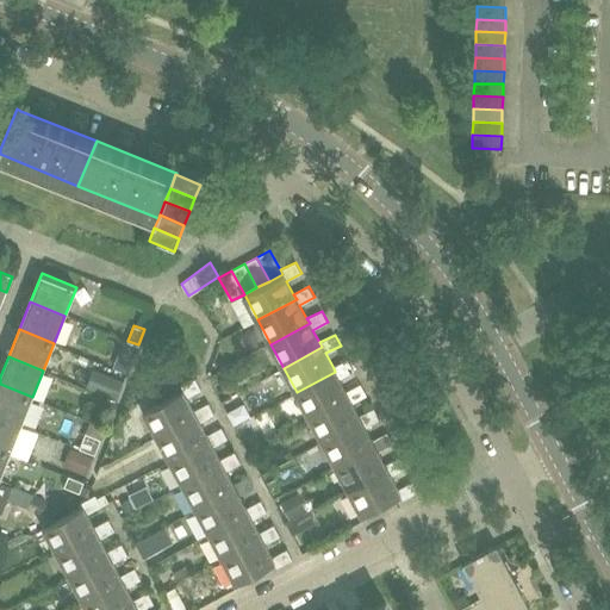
[(348,359),(334,368),(335,372),(297,392),(310,416),(348,396),(346,391),(338,378),(354,369),(348,359)]
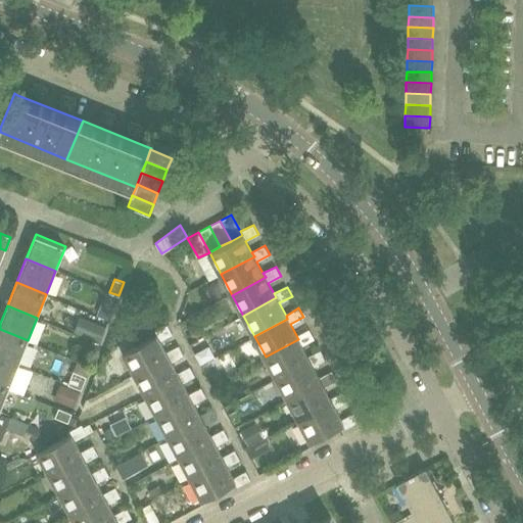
[(80,316),(74,332),(99,342),(105,326),(80,316)]
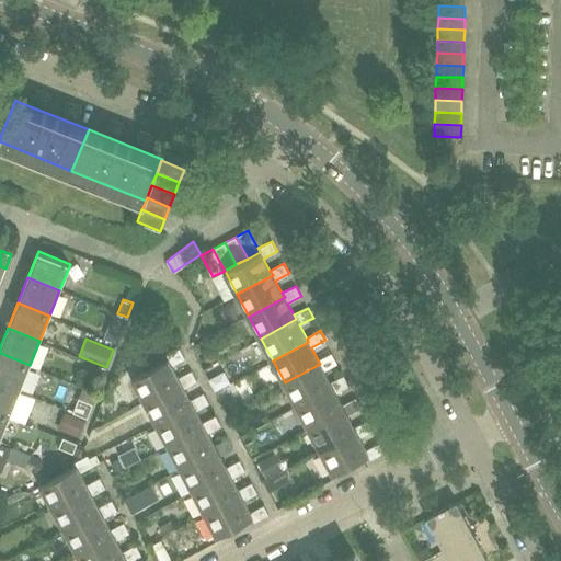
[(181,382),(179,378),(172,365),(185,357),(180,347),(165,355),(168,359),(133,378),(145,401),(181,382)]
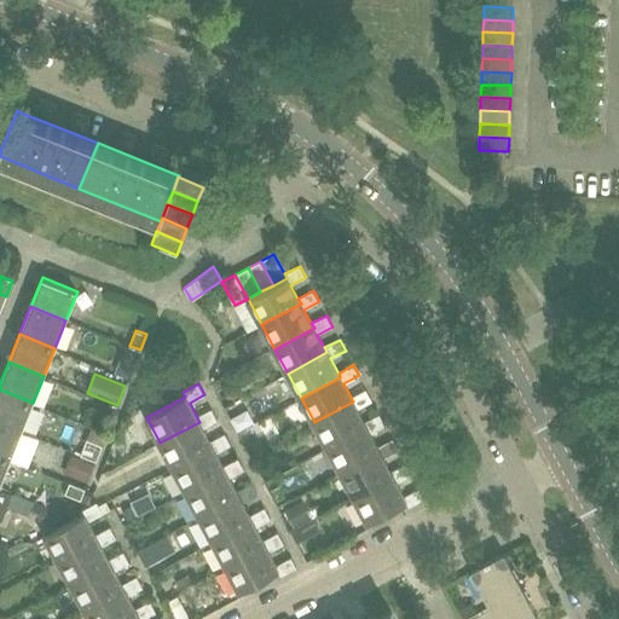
[(0,389),(0,422),(22,431),(33,403),(0,389)]
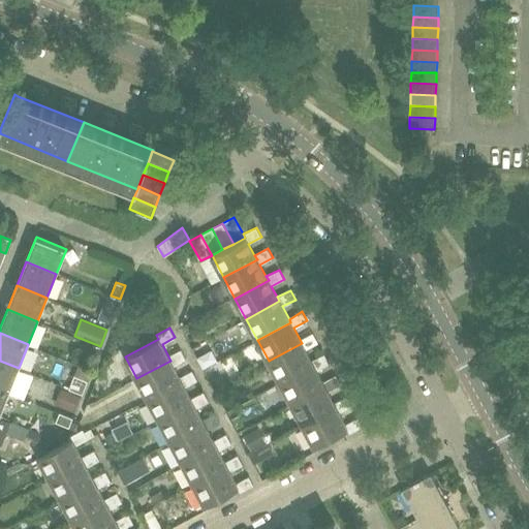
[(313,333),(300,339),(302,343),(269,361),(280,382),(313,364),(311,361),(305,349),(317,342),(313,333)]
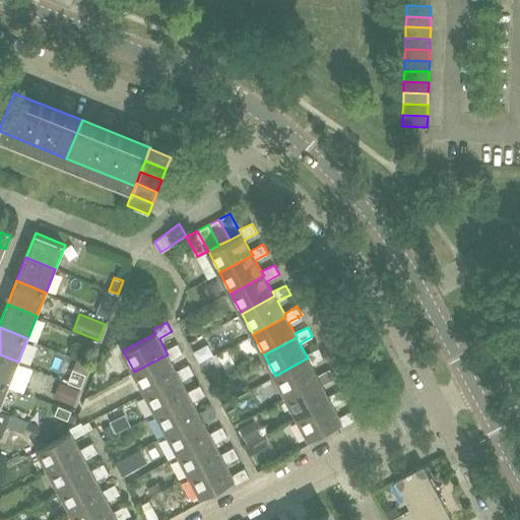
[(179,375),(176,371),(171,360),(183,352),(178,343),(166,350),(168,354),(134,372),(145,392),(179,375)]
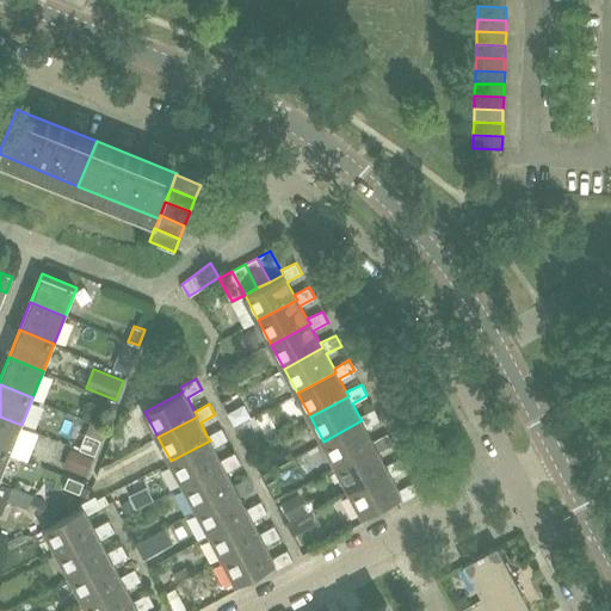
[(227,413),(234,426),(251,417),(244,403),(227,413)]
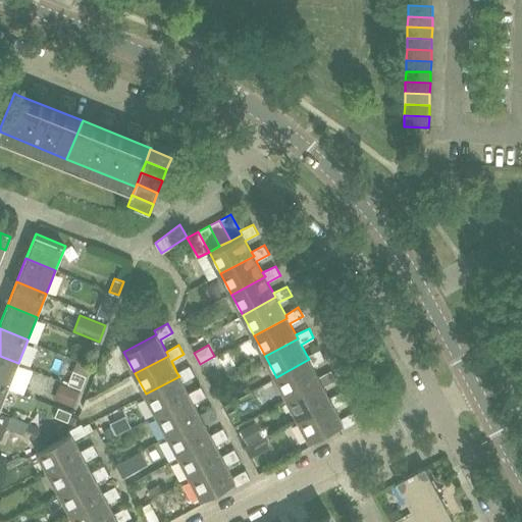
[(312,365),(325,359),(320,349),(307,356),(309,359),(276,377),(288,398),(320,380),(318,376),(312,365)]
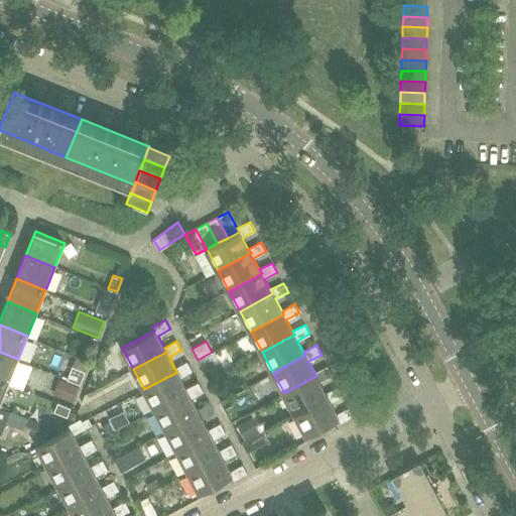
[(0,352),(0,378),(9,382),(18,359),(0,352)]
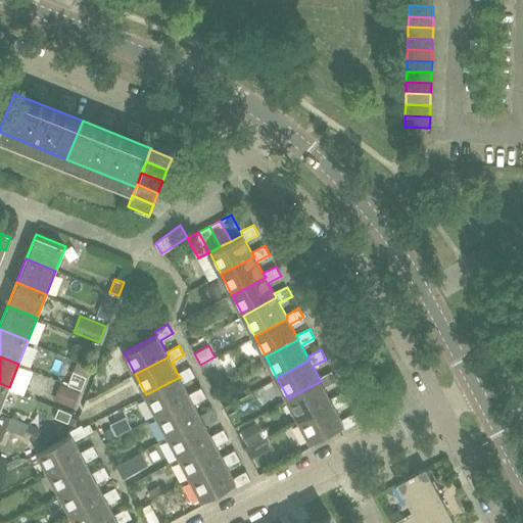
[(190,397),(188,393),(183,382),(195,375),(190,366),(177,373),(180,377),(146,394),(157,415),(190,397)]
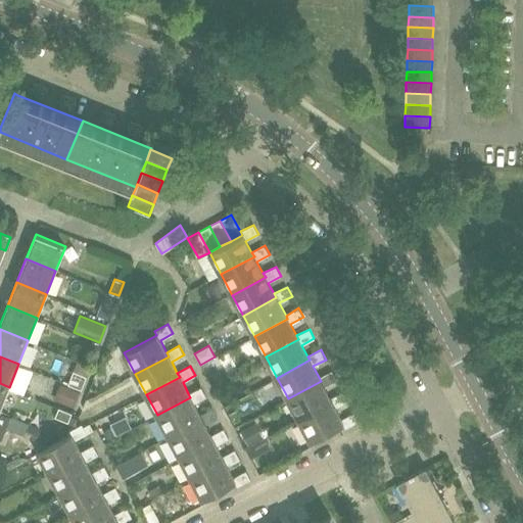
[(81,390),(87,376),(74,371),(67,385),(81,390)]
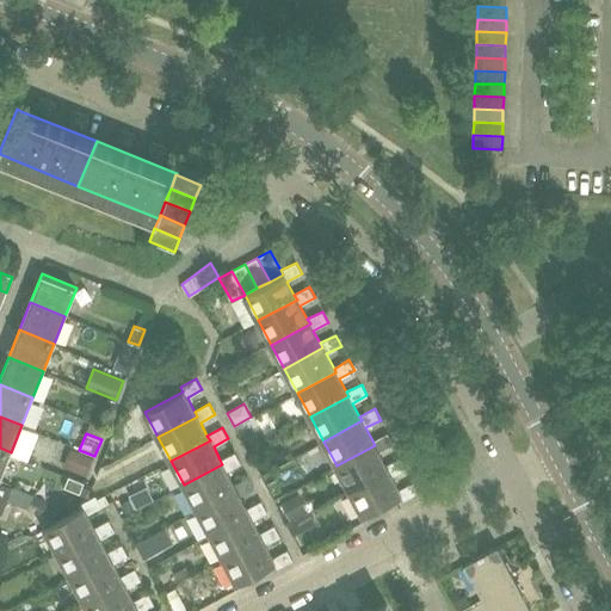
[(388,433),(372,440),(375,445),(337,466),(350,491),(388,469),(386,466),(378,452),(394,444),(388,433)]
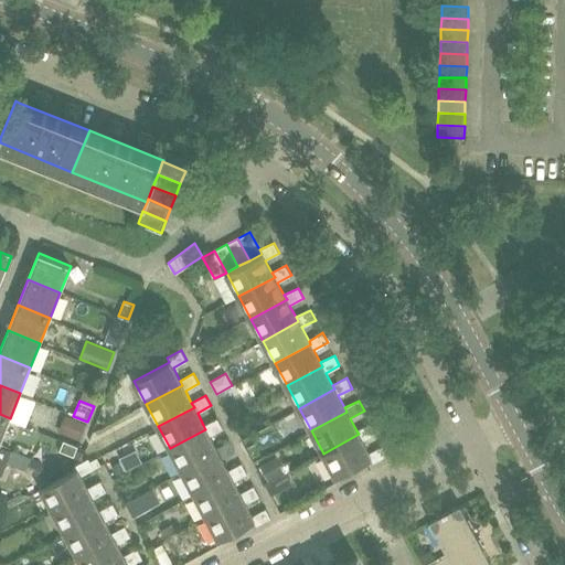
[(0,414),(0,441),(10,418),(0,414)]
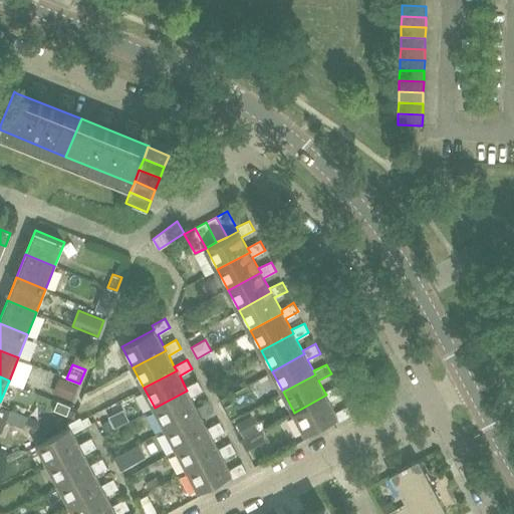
[(72,402),(78,386),(59,377),(53,394),(72,402)]
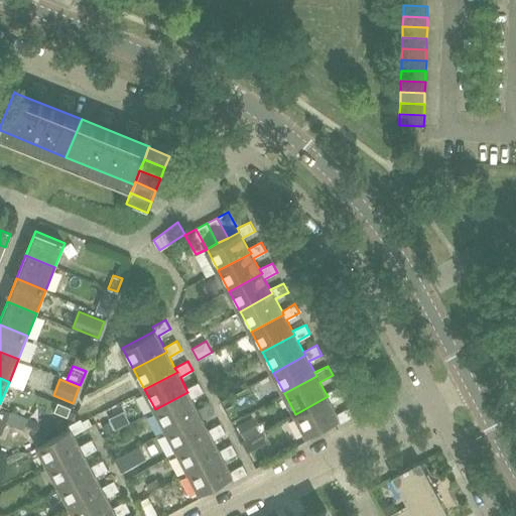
[(199,382),(185,388),(187,392),(155,409),(166,430),(199,412),(198,409),(190,398),(204,391),(199,382)]
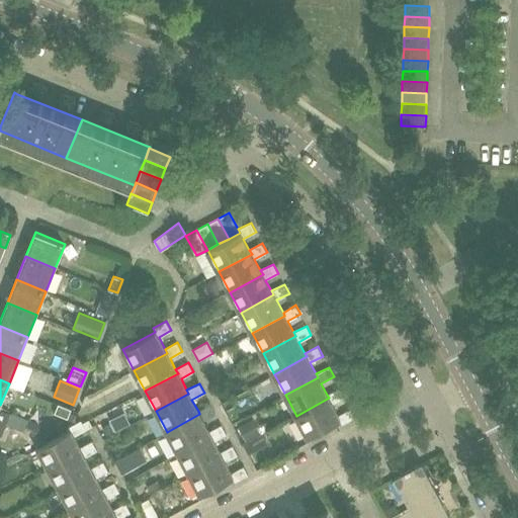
[(340,387),(327,395),(329,398),(296,416),(308,437),(340,419),(343,424),(355,417),(351,409),(338,415),(332,404),(344,397),(340,387)]
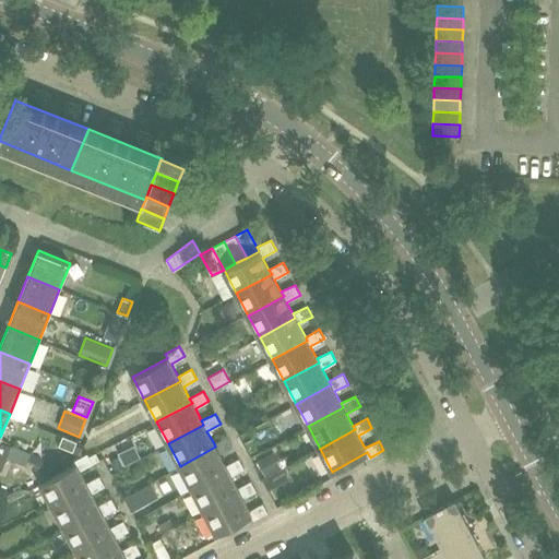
[(73,451),(76,441),(62,436),(59,445),(73,451)]
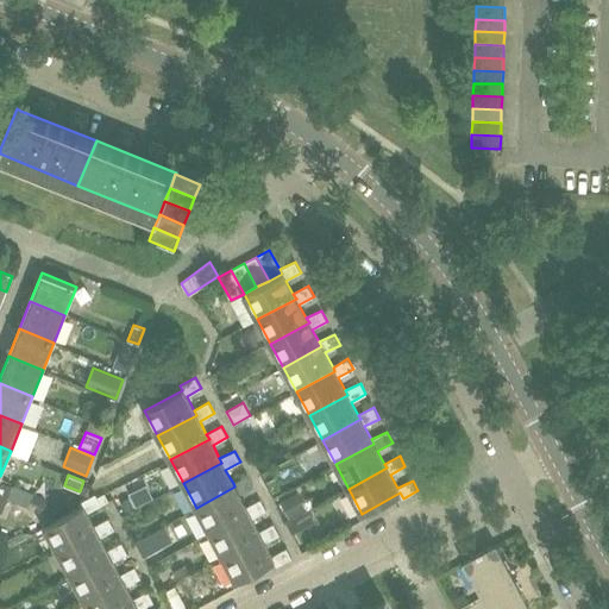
[(246,508),(238,494),(253,485),(248,475),(233,483),(234,487),(196,508),(209,532),(248,512),(246,508)]
